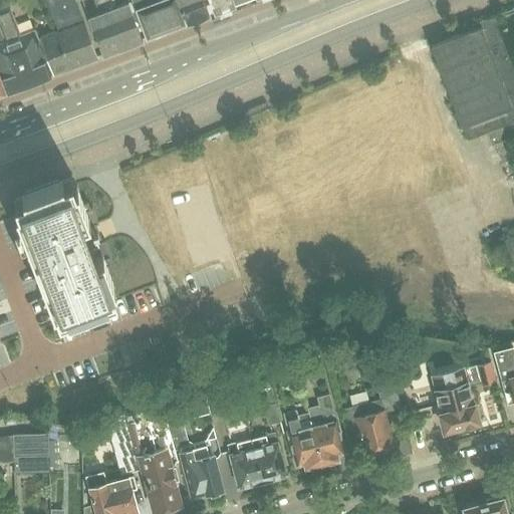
[(0,0),(0,73),(6,90),(51,73),(34,28),(21,33),(16,20),(8,0),(0,0)]
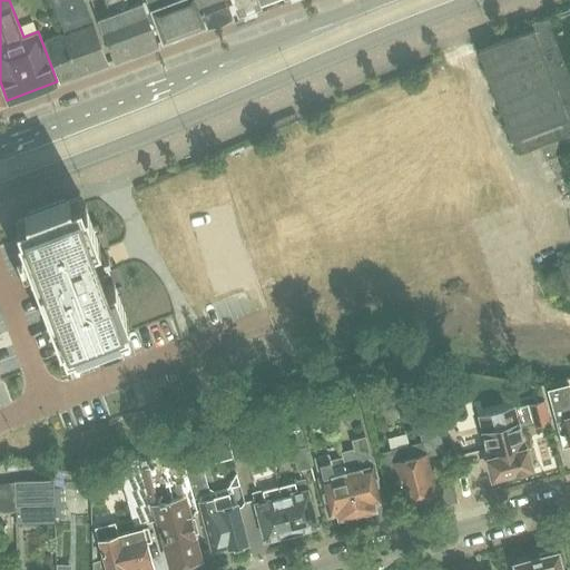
[(70,55),(78,75),(108,64),(85,0),(49,0),(64,35),(62,35),(70,55)]
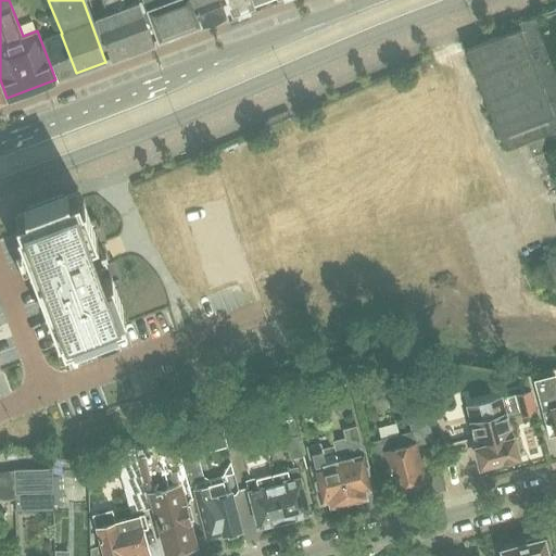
[(154,42),(147,22),(140,2),(128,7),(125,0),(103,0),(109,14),(96,19),(111,59),(154,42)]
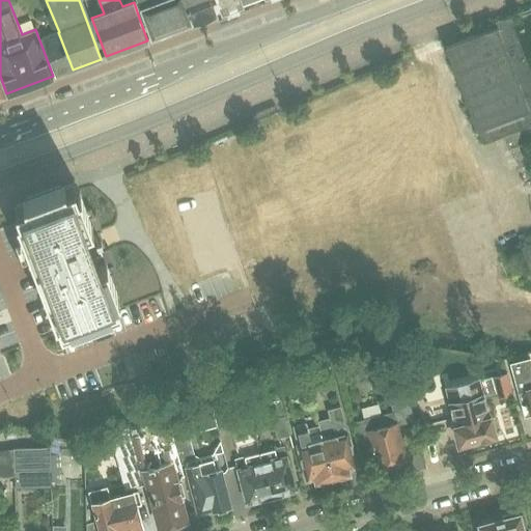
[(136,0),(144,20),(151,39),(196,22),(187,0),(136,0)]
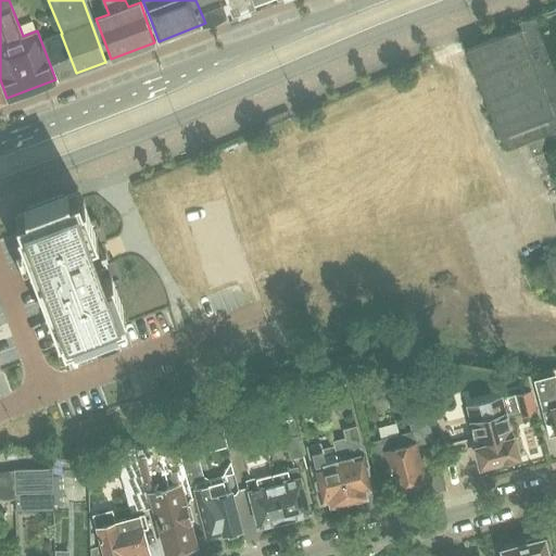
[(196,0),(205,23),(227,15),(220,0),(196,0)]
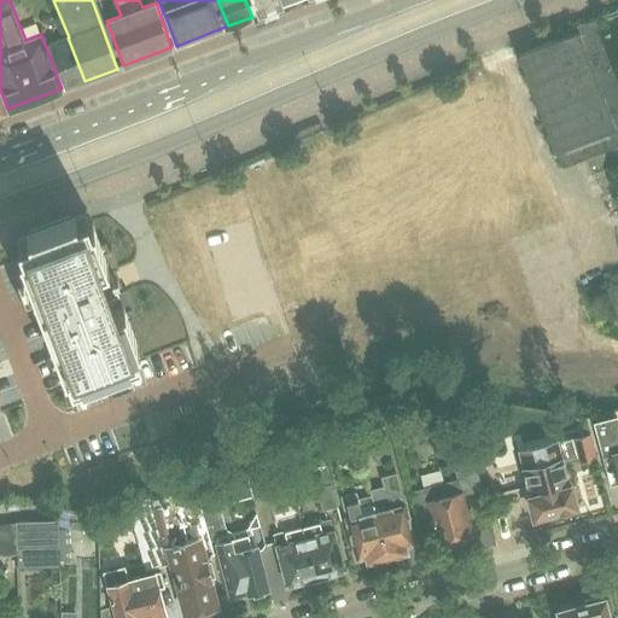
[(248,0),(254,17),(289,4),(287,1),(291,0),(248,0)]
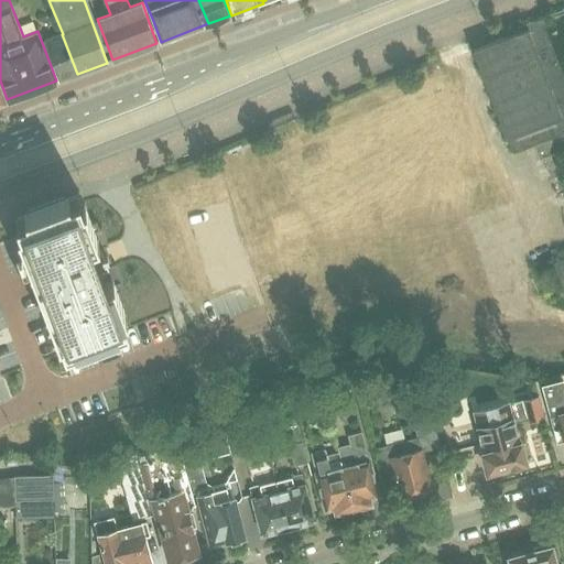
[(563,77),(557,60),(542,17),(523,24),(525,29),(473,49),(507,138),(508,137),(513,152),(563,132),(563,257),(554,261),(563,286),(563,77)]
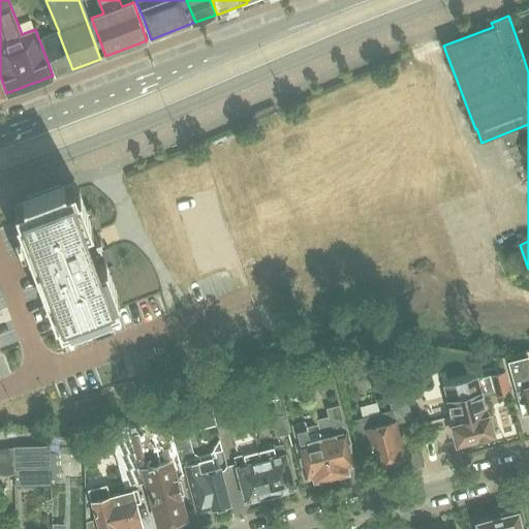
[(72,69),(65,51),(58,32),(42,38),(56,75),(72,69)]
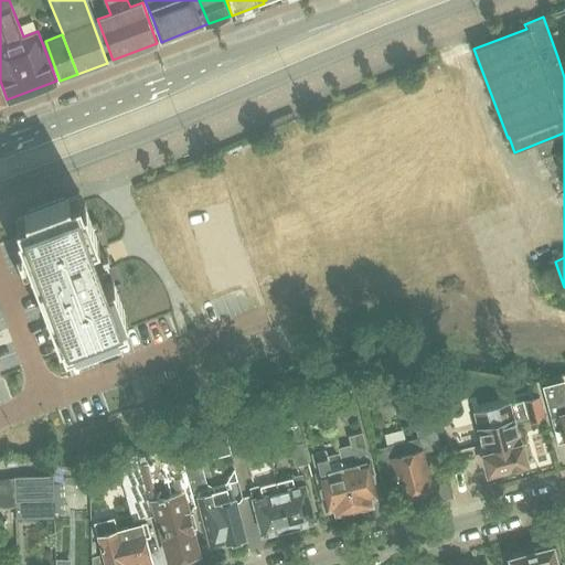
[(16,216),(20,226),(17,227),(21,238),(28,255),(27,255),(33,272),(32,273),(35,281),(40,294),(41,292),(48,309),(50,315),(59,337),(61,336),(64,344),(73,341),(75,345),(118,329),(117,324),(126,321),(123,312),(126,311),(118,291),(123,289),(120,281),(123,280),(116,263),(109,266),(106,256),(102,247),(109,244),(102,226),(99,227),(97,221),(92,222),(84,202),(82,203),(77,193),(75,194),(74,192),(24,211),(25,213),(16,216)]
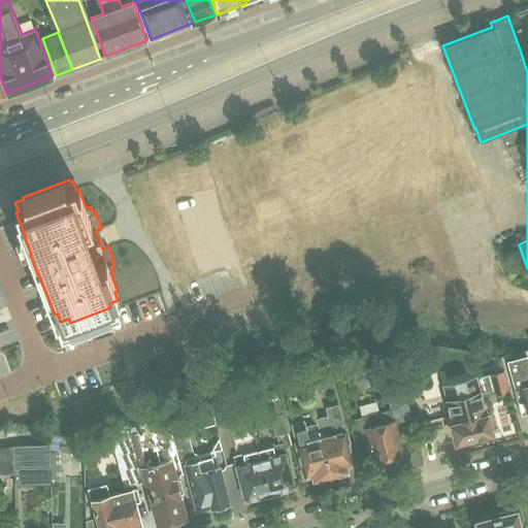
[(330,362),(326,348),(316,350),(320,365),(330,362)]
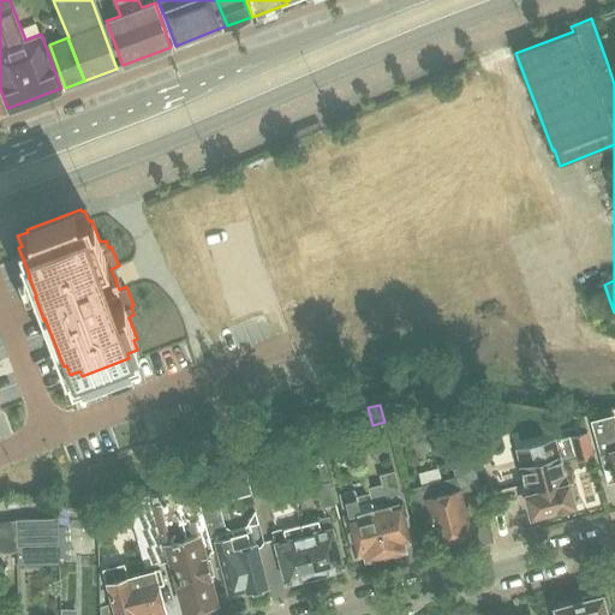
[(614,417),(614,413),(591,419),(607,482),(614,479),(614,417)]
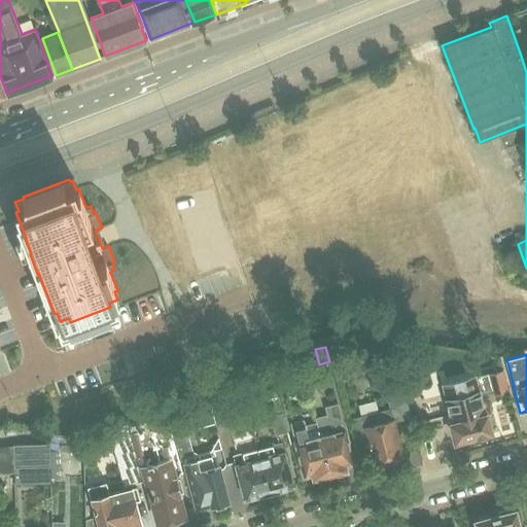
[(291,384),(287,369),(276,371),(280,387),(291,384)]
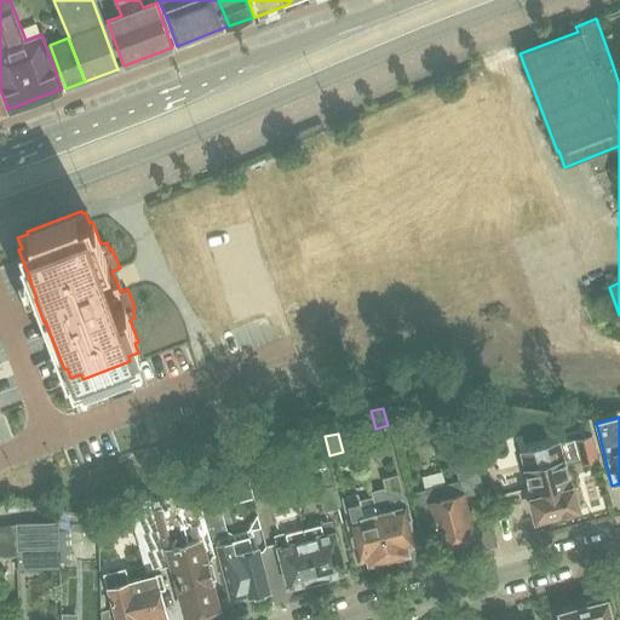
[(570,486),(564,466),(579,461),(580,468),(600,461),(592,436),(558,442),(522,452),(533,495),(530,497),(535,517),(555,512),(556,517),(579,511),(573,486),(570,486)]
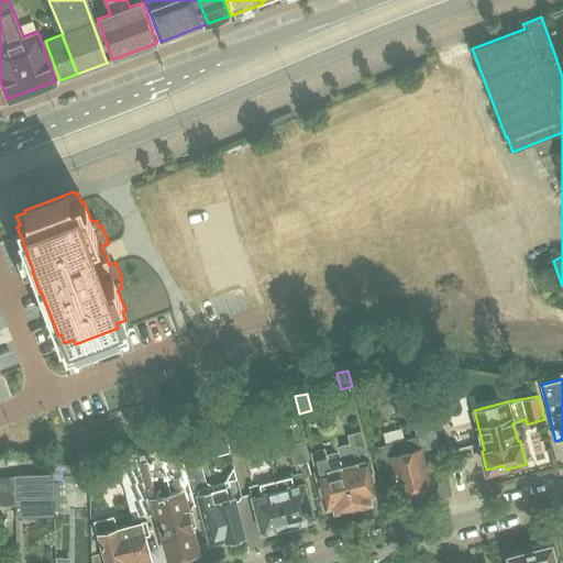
[(416,428),(433,423),(427,397),(408,401),(416,428)]
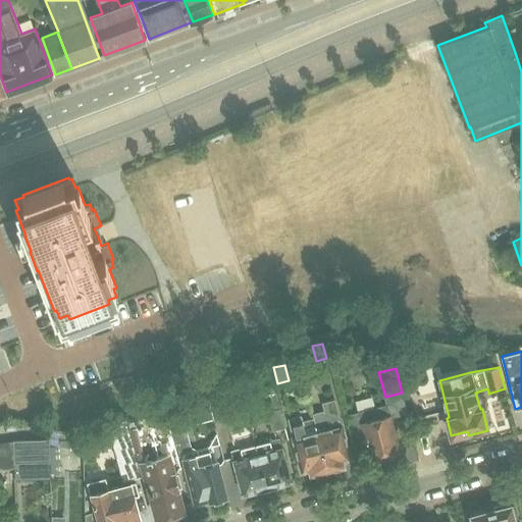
[(316,425),(327,469),(329,468),(332,470),(338,468),(341,465),(343,464),(342,461),(350,459),(334,399),(322,402),(325,416),(314,419),(316,425)]
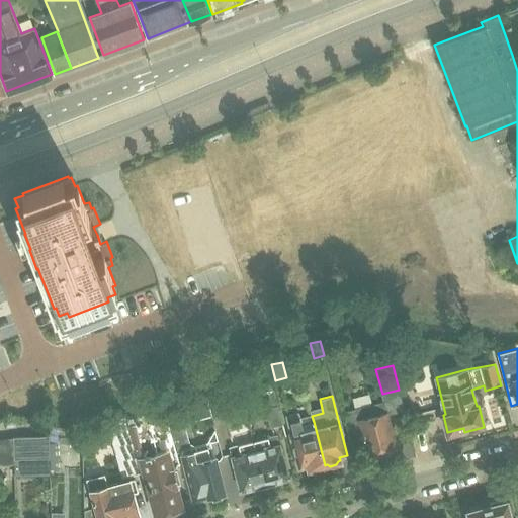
[(397,446),(385,403),(384,401),(349,411),(356,439),(363,437),(367,453),(369,453),(374,456),(379,454),(382,449),(397,446)]
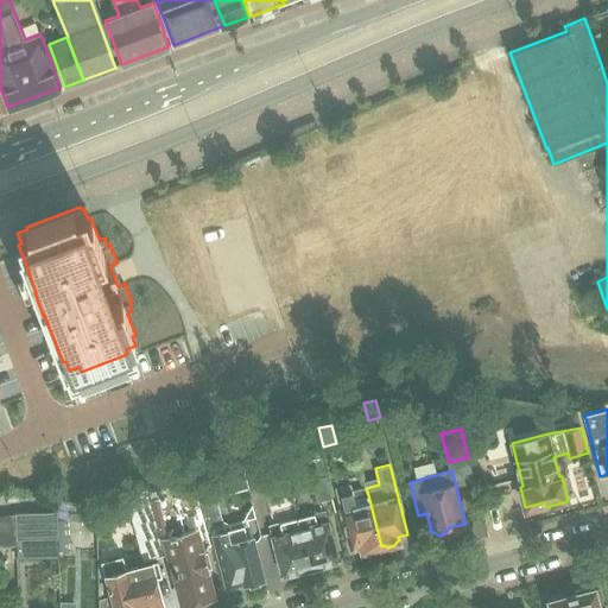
[(318,501),(333,498),(327,475),(312,479),(318,501)]
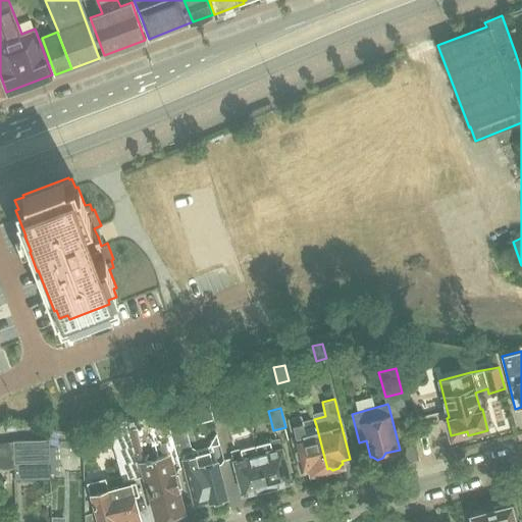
[(192,451),(180,409),(166,413),(177,456),(183,455),(186,468),(186,469),(195,504),(210,500),(210,501),(214,503),(223,500),(226,496),(217,460),(216,461),(212,446),(192,451)]
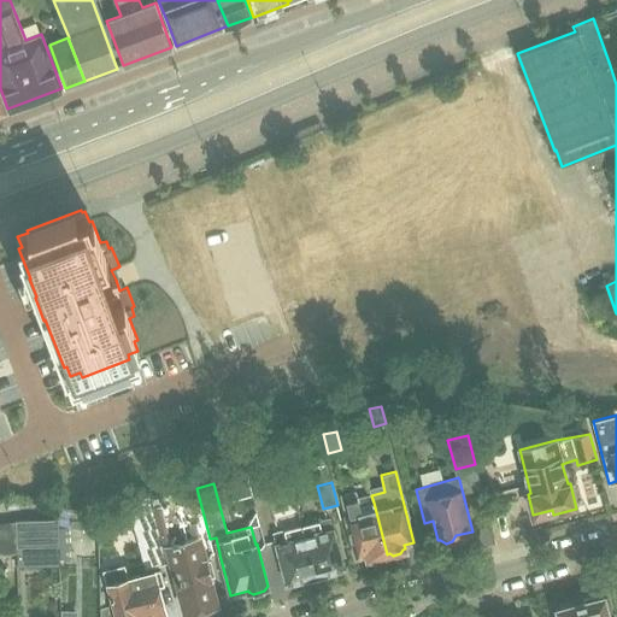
[(371,494),(358,498),(356,492),(341,495),(357,557),(366,554),(368,559),(371,558),(374,560),(382,558),(385,554),(387,554),(374,503),(371,495),(371,494)]
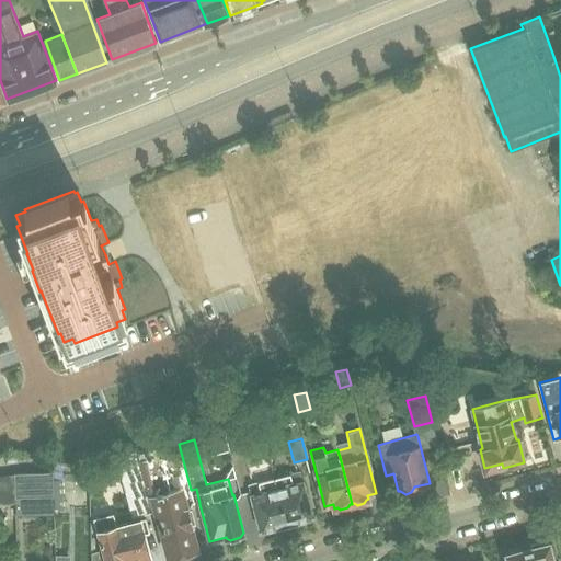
[(160,453),(142,457),(151,494),(158,516),(169,557),(197,549),(191,525),(195,524),(191,507),(186,508),(181,487),(169,489),(160,453)]
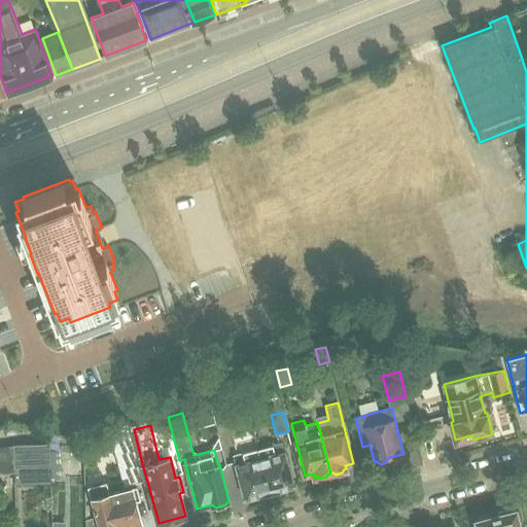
[(131,430),(118,433),(126,461),(131,483),(144,480),(138,458),(131,430)]
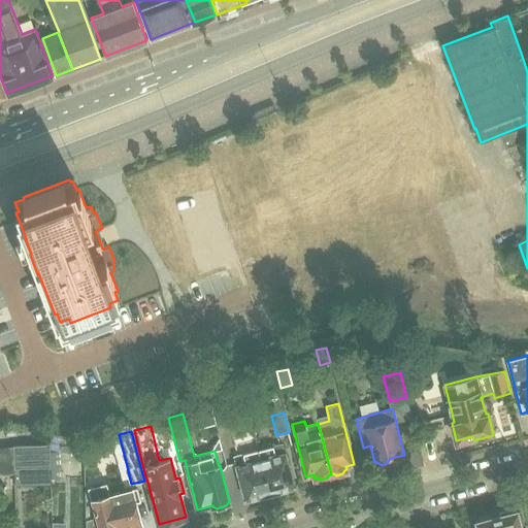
[(258,450),(269,493),(294,487),(283,442),(272,444),(273,446),(258,450)]
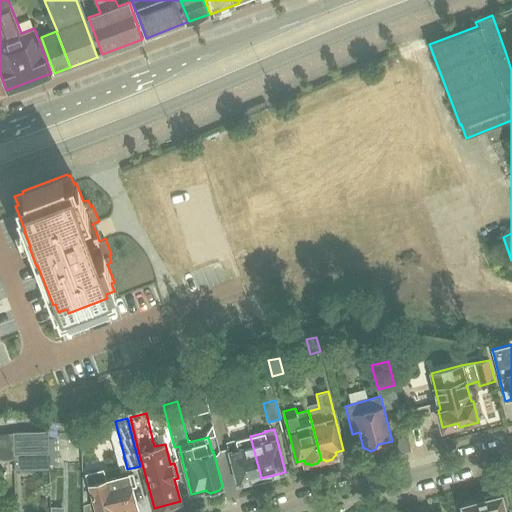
[(13,433),(14,455),(50,454),(50,432),(13,433)]
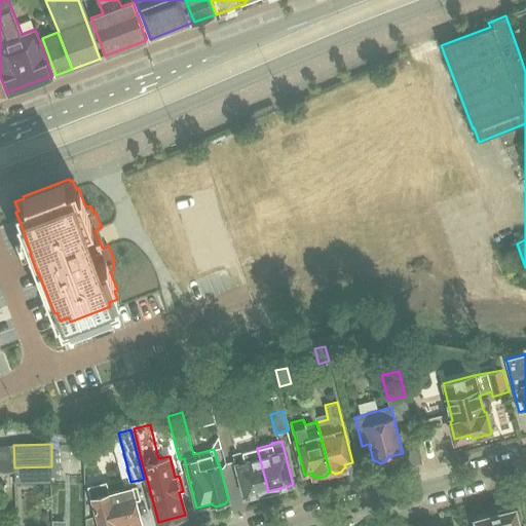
[(0,472),(14,472),(14,467),(13,445),(0,445),(0,472)]
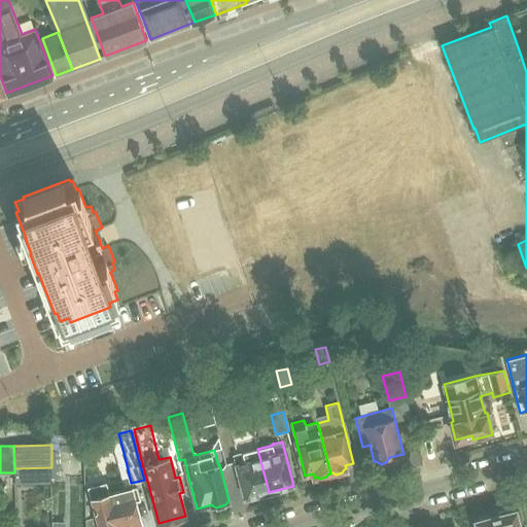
[(245,498),(269,492),(257,449),(243,453),(243,452),(233,455),(245,498)]
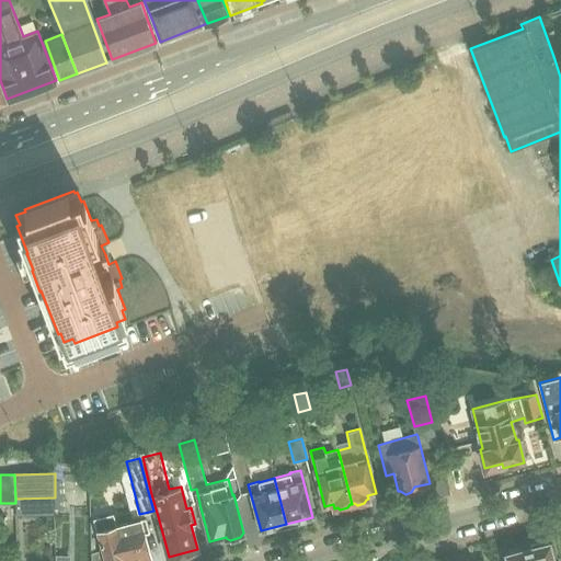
[(113,513),(94,518),(105,560),(149,560),(151,560),(145,533),(149,531),(146,517),(116,525),(113,513)]
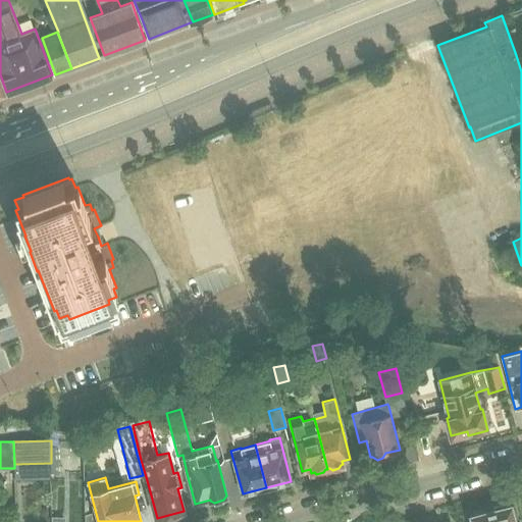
[(494,509),(472,515),(473,521),(514,521),(510,505),(508,506),(507,502),(493,505),(494,509)]
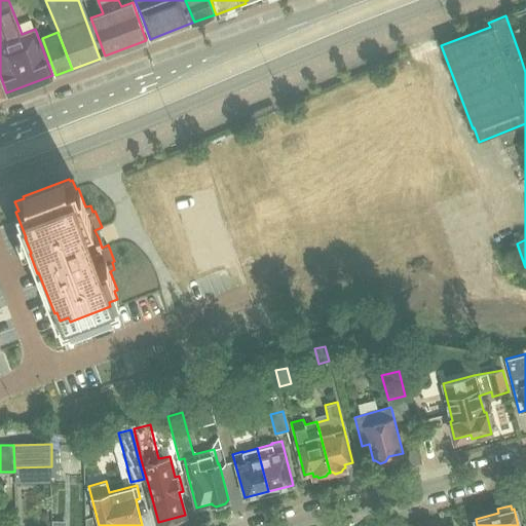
[(86,525),(99,525),(96,515),(86,517),(86,525)]
